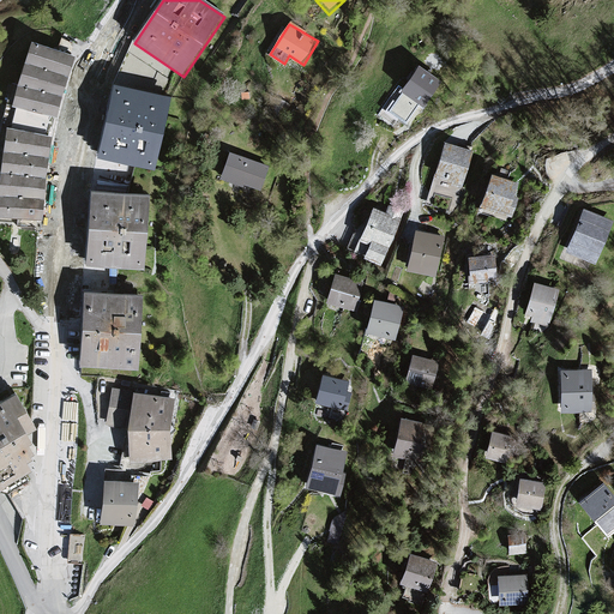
[(74,56),(29,43),(11,106),(55,119),(74,56)]
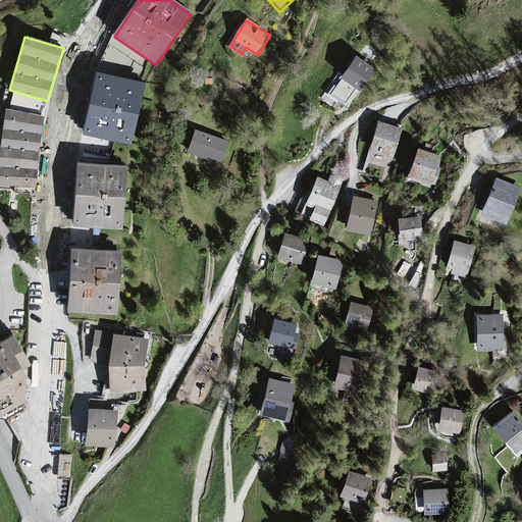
[(377,71),(356,58),(330,98),(350,110),(361,93),(364,94),(377,71)]
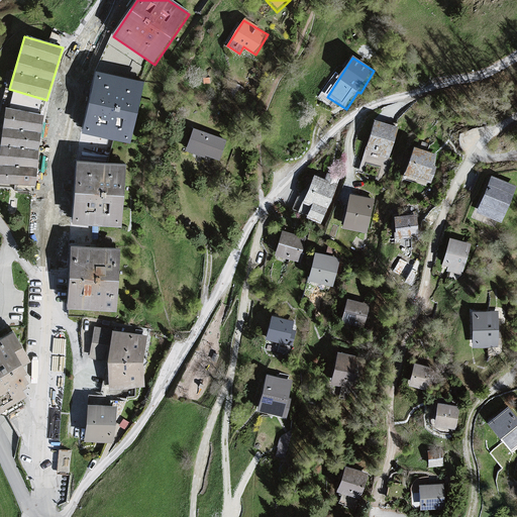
[(144,82),(94,71),(80,130),(130,141),(144,82)]
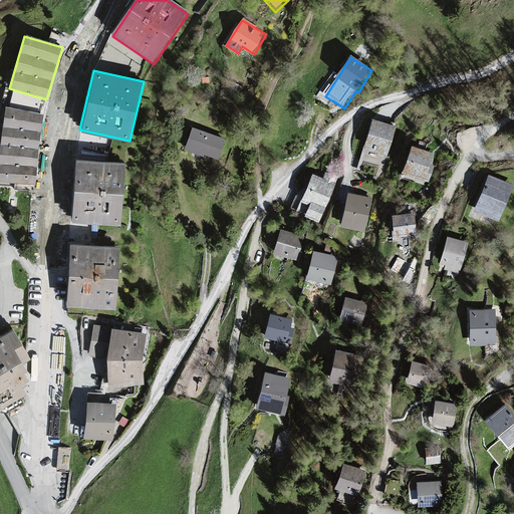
[(43,114),(6,107),(0,158),(0,183),(36,185),(43,114)]
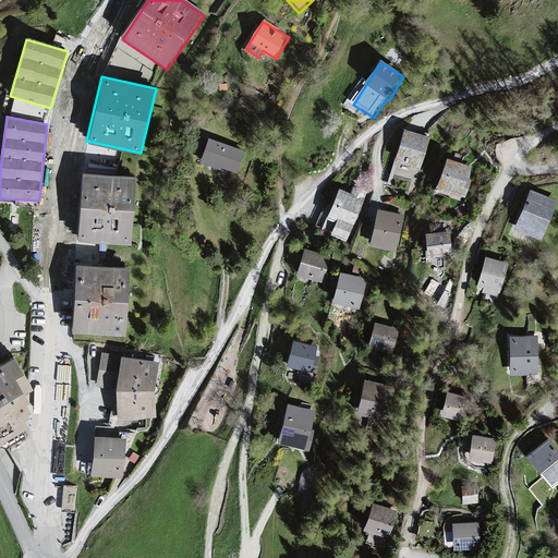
[(433,140),(407,132),(397,169),(423,176),(433,140)]
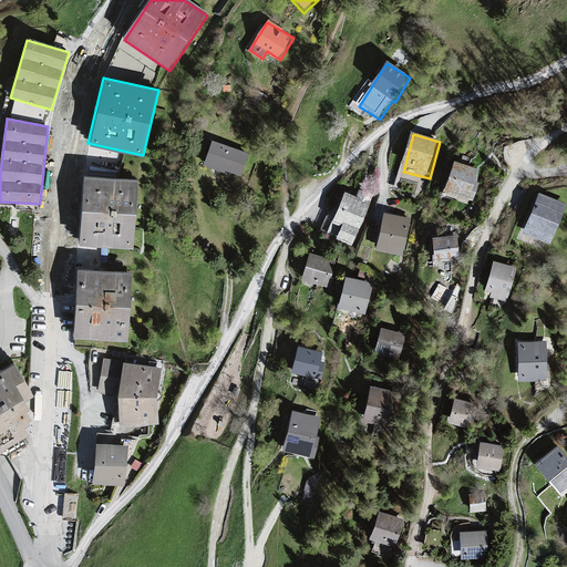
[(250,157),(216,145),(207,168),(241,182),(250,157)]
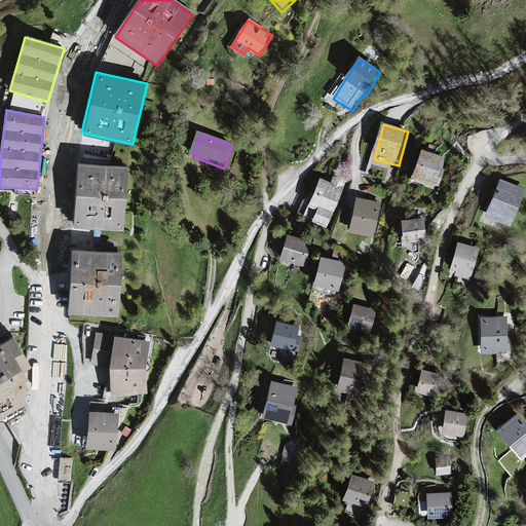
[(449,159),(422,151),(413,180),(440,188),(449,159)]
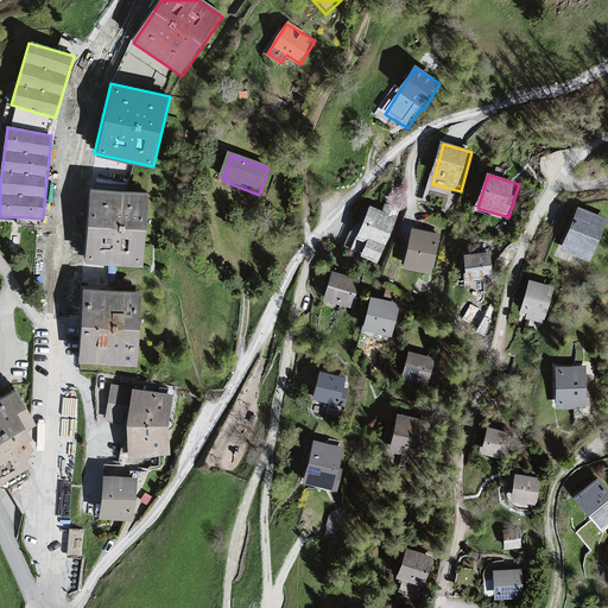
[(149,194),(89,189),(84,261),(143,266),(149,194)]
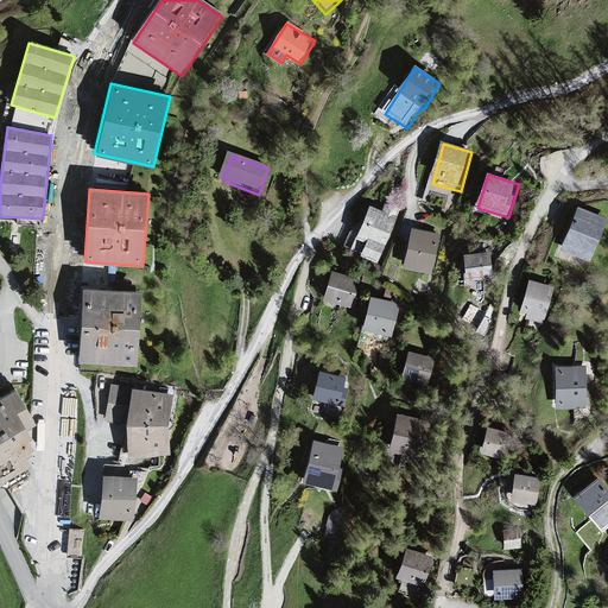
[(396,216),(367,206),(349,248),(378,260),(396,216)]
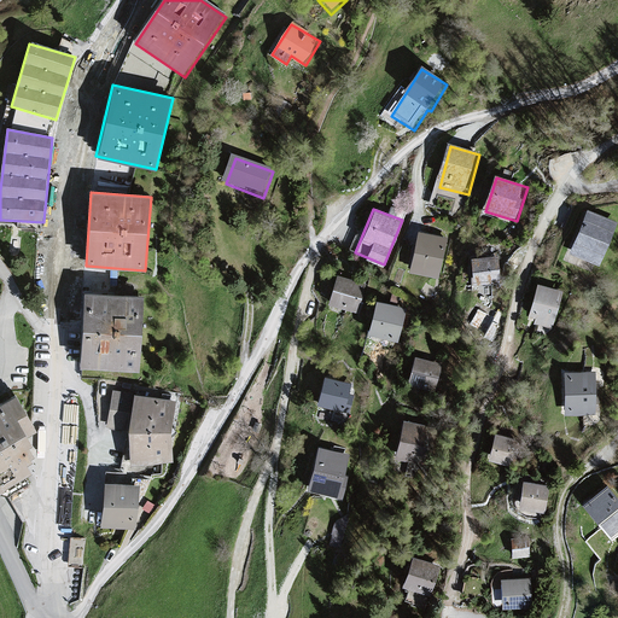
[(616,222),(584,211),(569,254),(600,266),(616,222)]
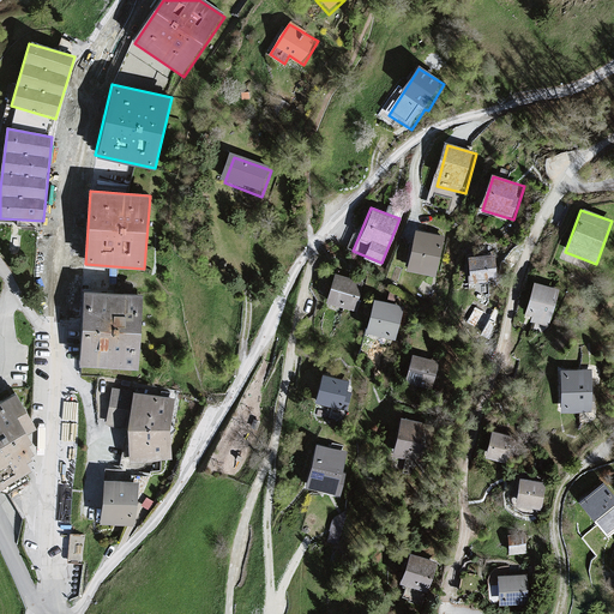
[(446,241),(417,234),(409,274),(438,280),(446,241)]
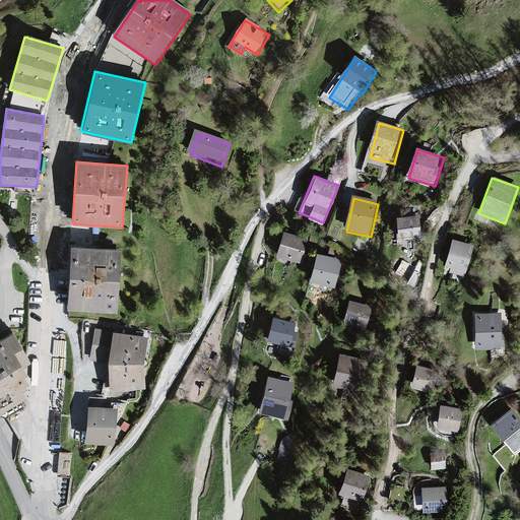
[(420,218),(398,220),(400,244),(424,242),(420,218)]
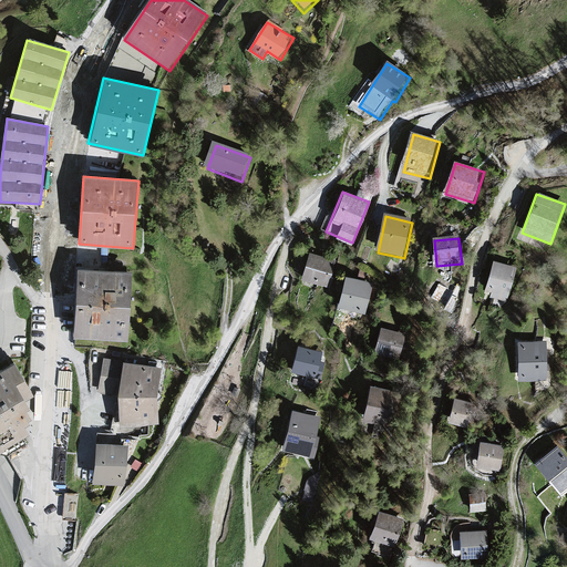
[(336,259),(309,254),(302,284),(329,289),(336,259)]
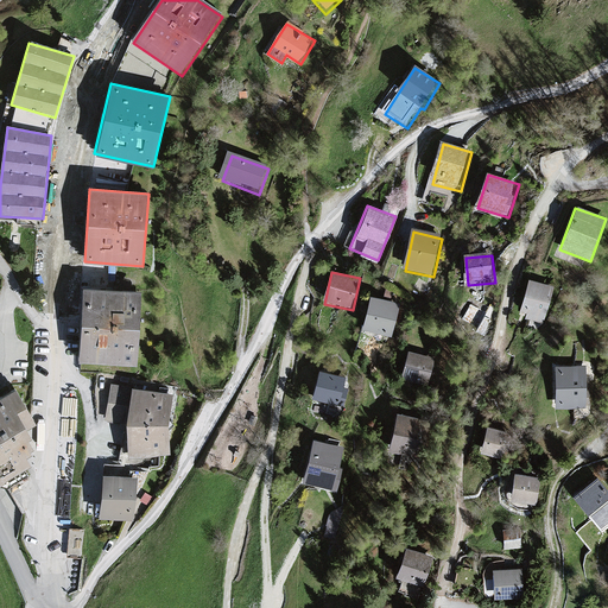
[(553,284),(527,277),(518,311),(544,320),(553,284)]
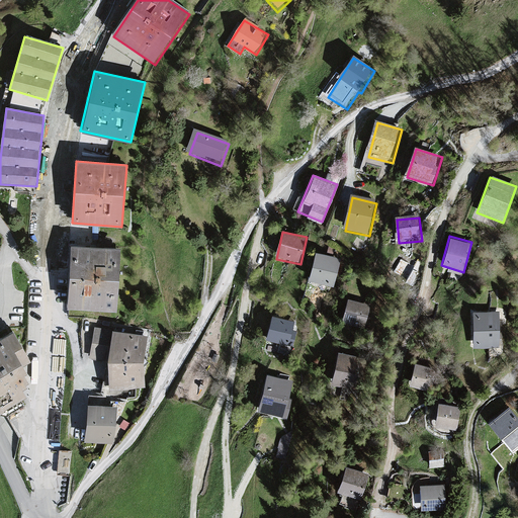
[(121,250),(72,247),(68,310),(118,313),(121,250)]
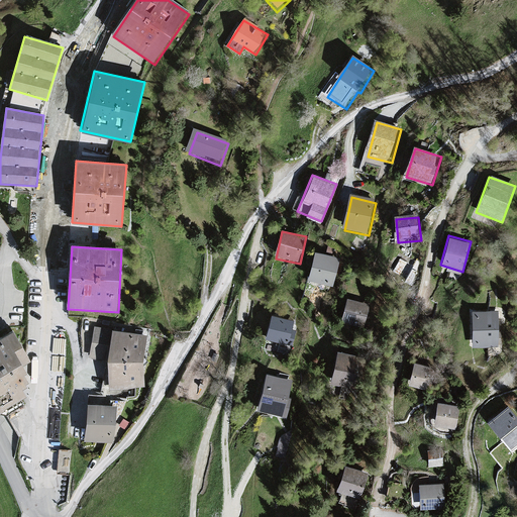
[(340,261),(315,255),(309,284),(334,289),(340,261)]
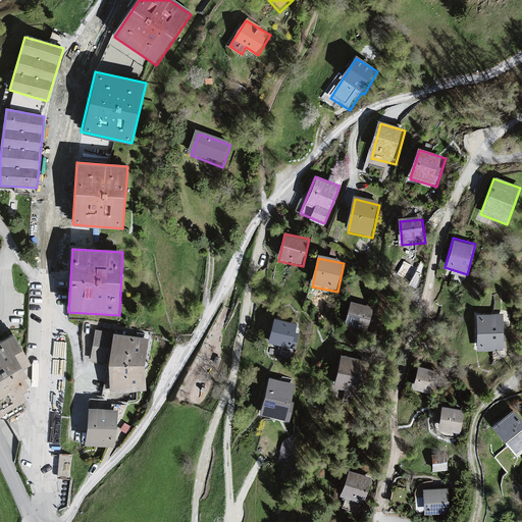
[(372,306),(349,302),(345,326),(368,330),(372,306)]
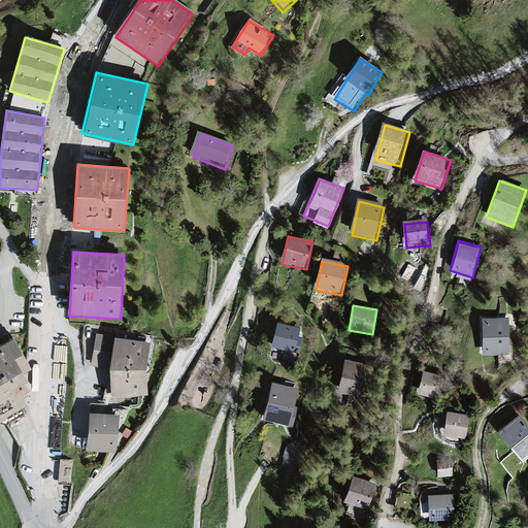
[(509,317),(482,317),(482,353),(509,353),(509,317)]
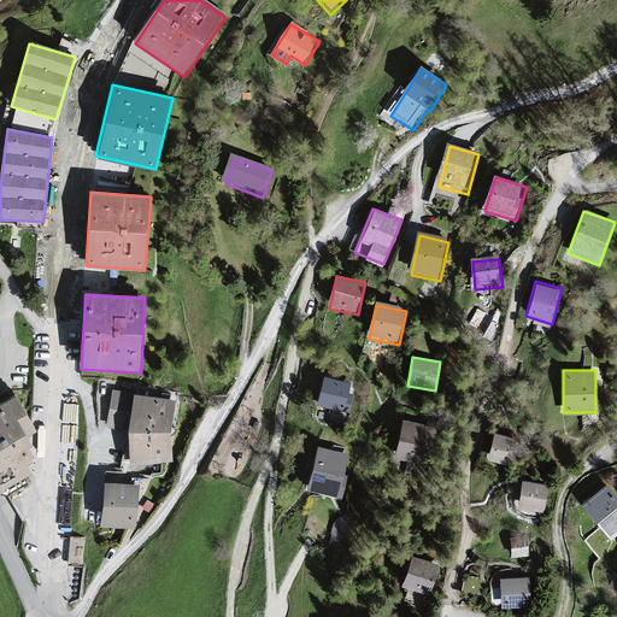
[(353,386),(325,381),(321,407),(348,412),(353,386)]
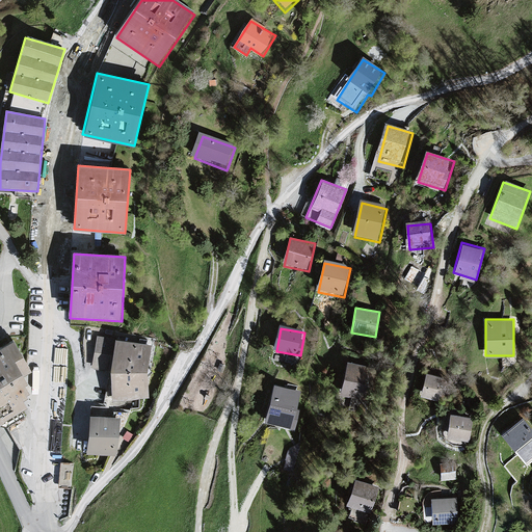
[(150,347),(114,341),(100,339),(95,371),(108,374),(112,405),(149,399),(144,374),(150,347)]
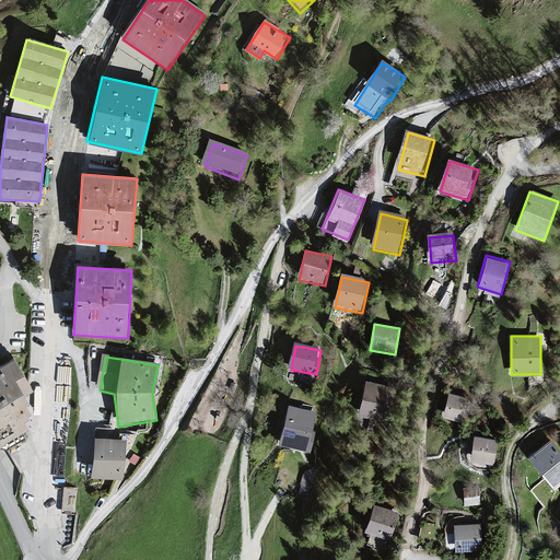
[(18,360),(0,370),(0,444),(7,454),(36,435),(27,423),(35,416),(27,408),(34,405),(30,398),(37,393),(18,360)]
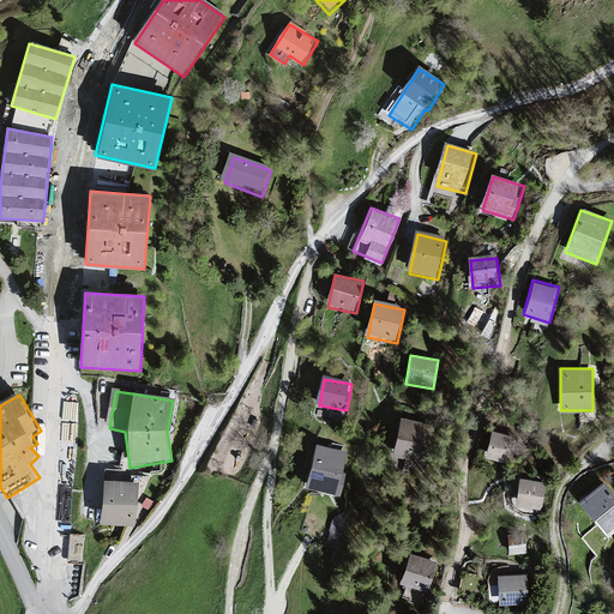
[(426,425),(399,419),(391,455),(417,461),(426,425)]
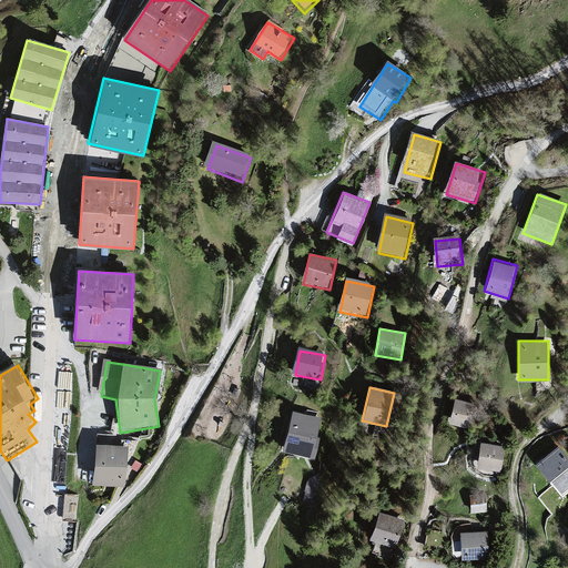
[(478,406),(454,399),(447,423),(473,429),(478,406)]
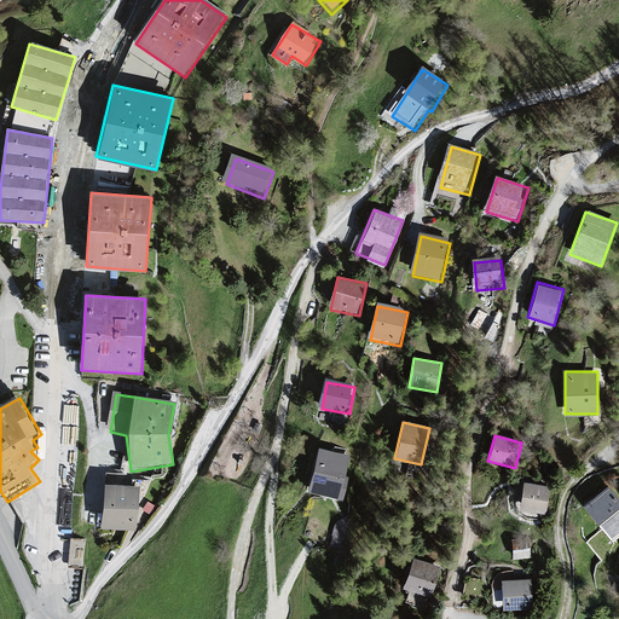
[(350,457),(317,449),(306,495),(337,502),(350,457)]
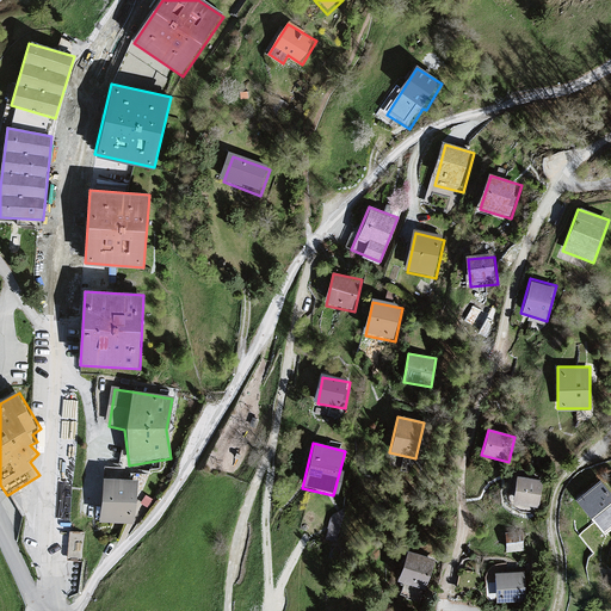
[(539,481),(516,477),(512,505),(535,508),(539,481)]
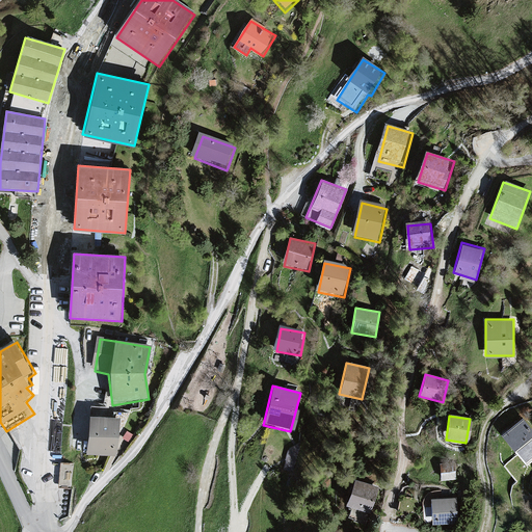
[(125,421),(94,419),(90,457),(122,459),(125,421)]
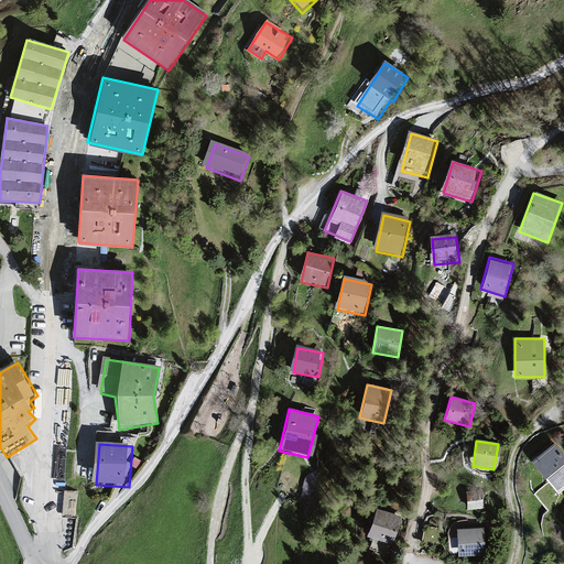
[(563,457),(553,445),(531,463),(555,494),(563,486),(563,457)]
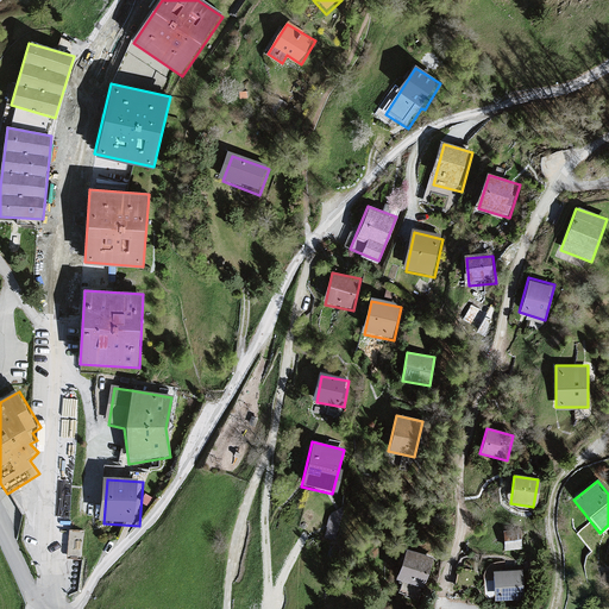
[(345,503),(330,513),(324,538),(334,540),(345,503)]
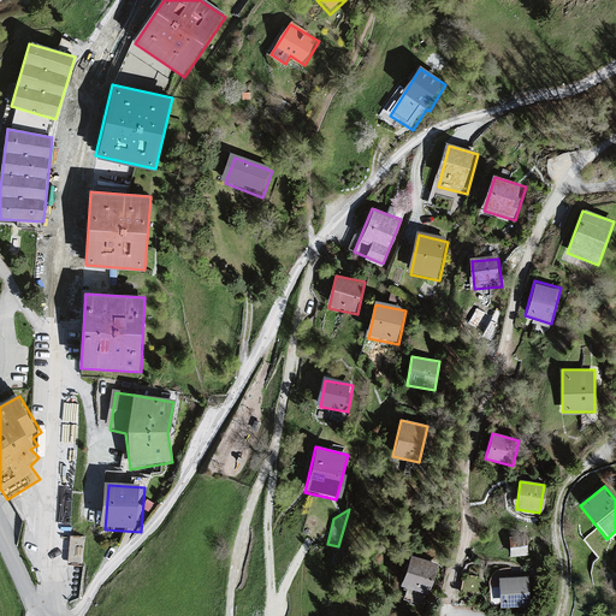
[(525,532),(507,534),(509,554),(527,552),(525,532)]
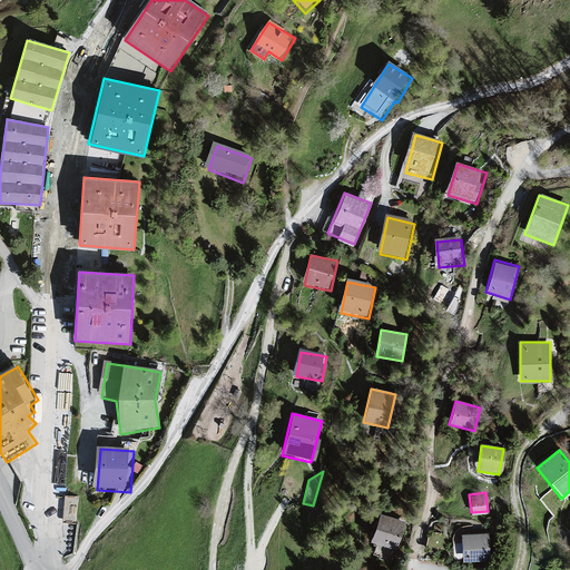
[(79,497),(65,495),(64,523),(77,524),(79,497)]
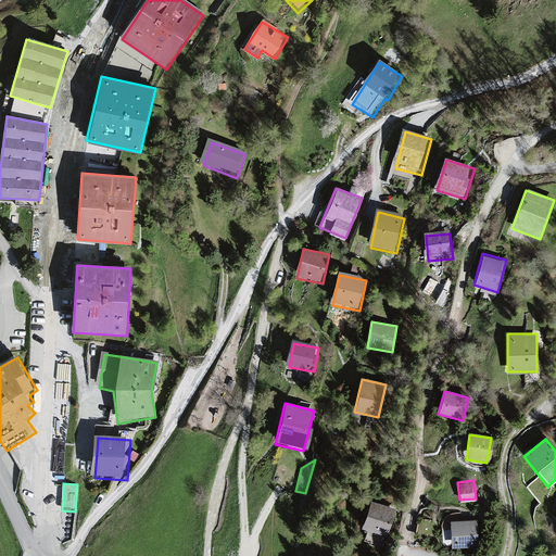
[(394,509),(368,501),(361,527),(386,534),(394,509)]
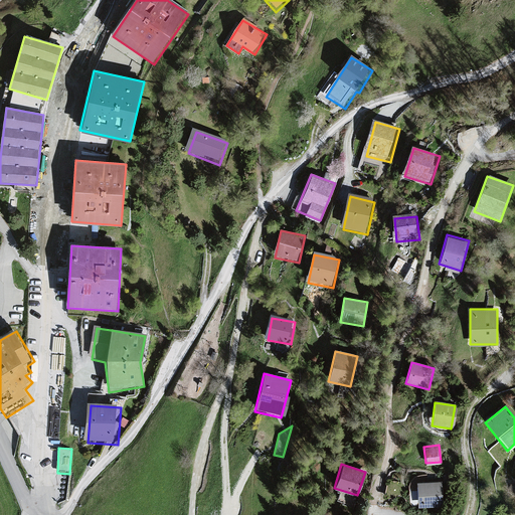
[(440,481),(415,482),(416,508),(441,507),(440,481)]
